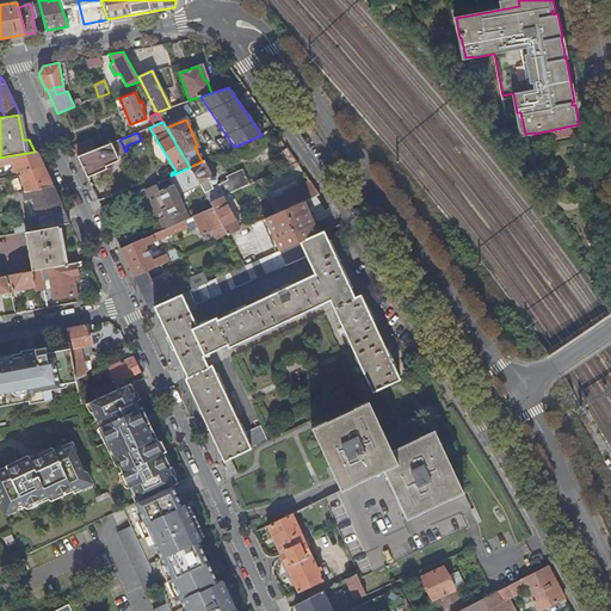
[(91,139),(73,147),(84,171),(87,178),(106,168),(105,166),(127,156),(125,152),(122,143),(119,140),(96,149),(91,139)]
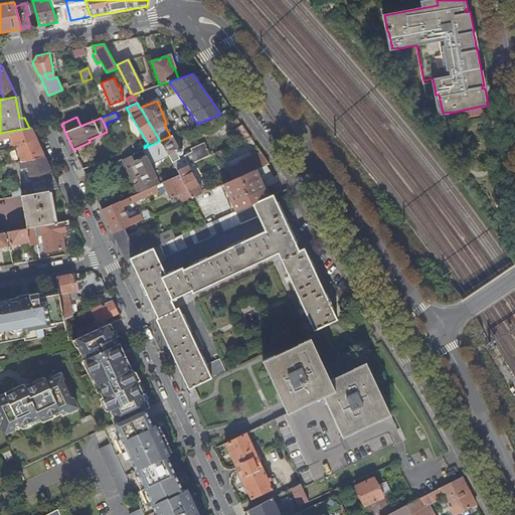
[(250,137),(242,126),(231,132),(236,143),(250,137)]
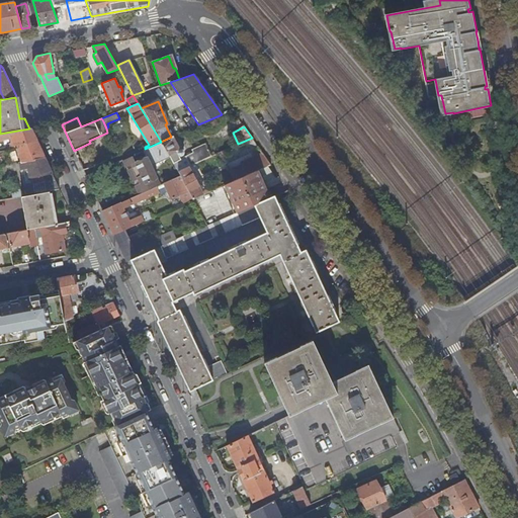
[(38,144),(31,128),(29,128),(0,134),(0,141),(4,141),(3,140),(10,139),(11,146),(17,145),(22,162),(45,157),(38,144)]
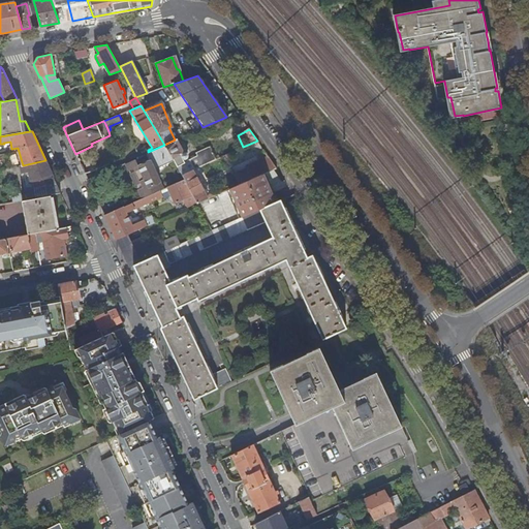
[(184,153),(177,138),(175,139),(164,145),(174,160),(176,163),(182,160),(182,158),(185,159),(187,158),(188,156),(187,153),(185,152),(184,153)]
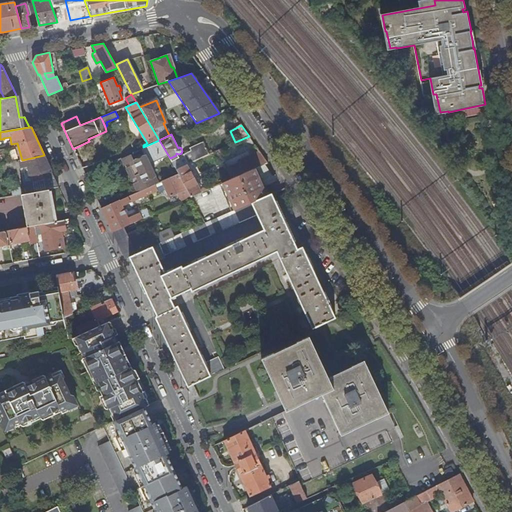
[(168,155),(159,140),(143,147),(141,148),(144,155),(134,160),(131,153),(121,157),(128,172),(130,171),(132,175),(129,177),(134,186),(140,183),(143,189),(155,184),(159,182),(149,163),(168,155)]
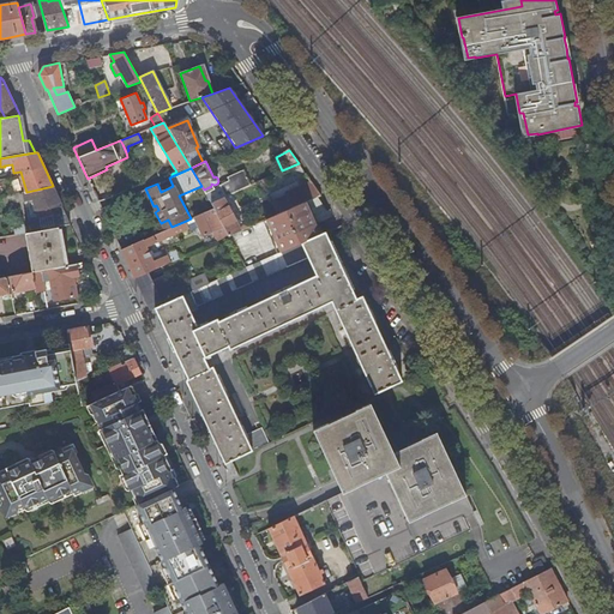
[(229,181),(205,192),(211,203),(223,197),(251,185),(244,169),(228,176),(229,181)]
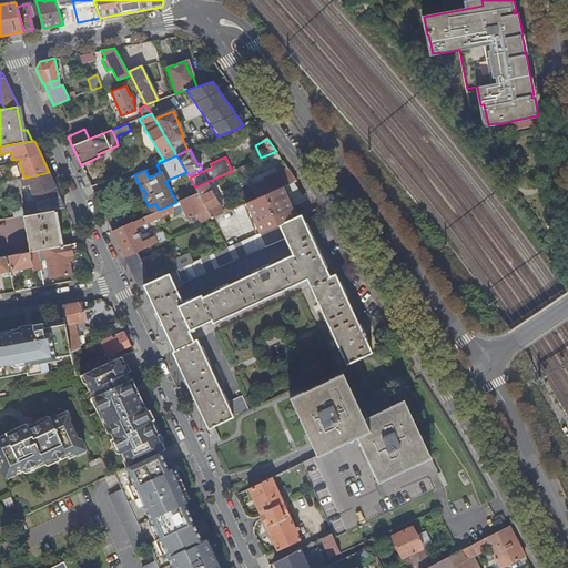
[(296,181),(291,172),(287,174),(285,170),(250,186),(254,199),(293,182),(296,181)]
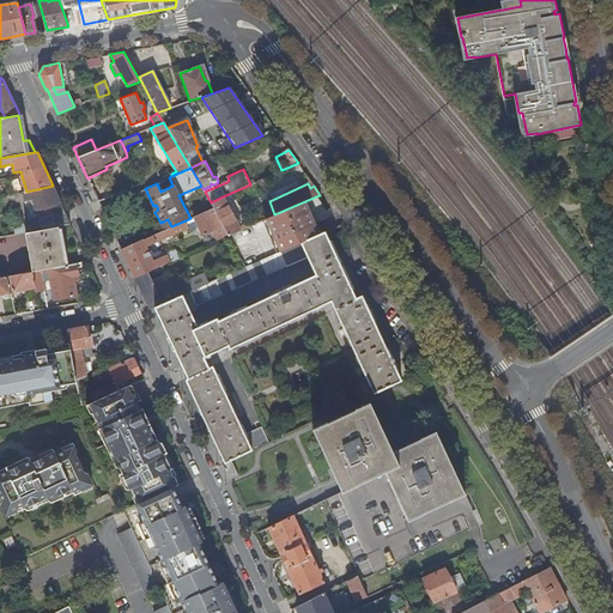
[(61,204),(53,186),(26,192),(23,192),(25,200),(26,205),(30,205),(30,199),(34,200),(36,211),(41,210),(41,216),(29,218),(31,230),(59,225),(70,223),(65,211),(53,213),(50,207),(61,205),(61,204)]
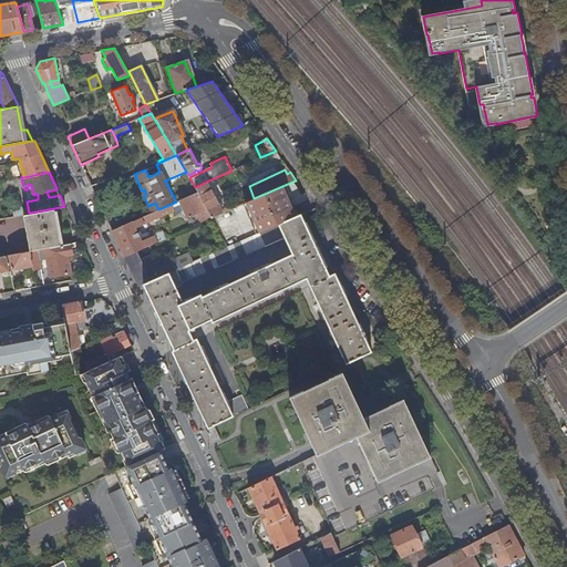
[(206,182),(195,187),(197,193),(210,216),(210,217),(223,213),(217,203),(218,203),(212,191),(210,191),(206,182)]
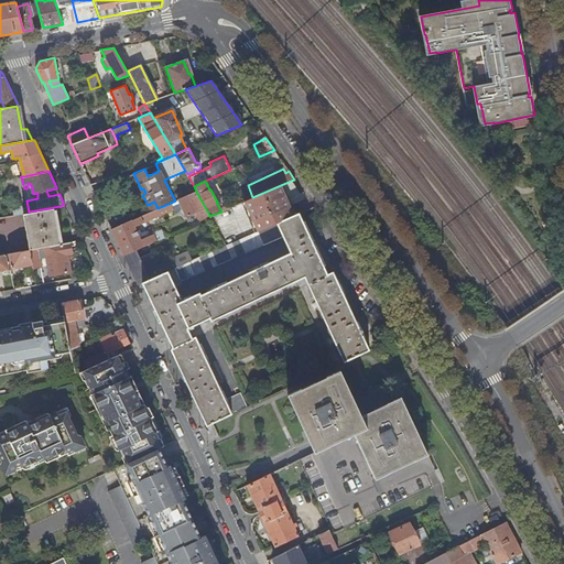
[(282,203),(288,199),(300,194),(291,181),(252,197),(246,201),(260,231),(297,215),(292,206),(284,209),(282,203)]
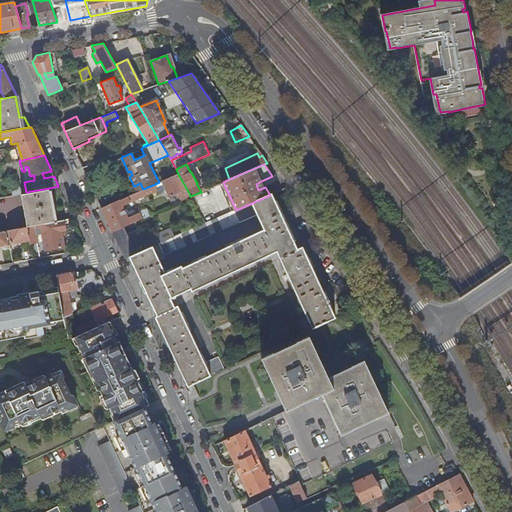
[(181,199),(190,195),(178,174),(161,181),(168,197),(177,192),(181,199)]
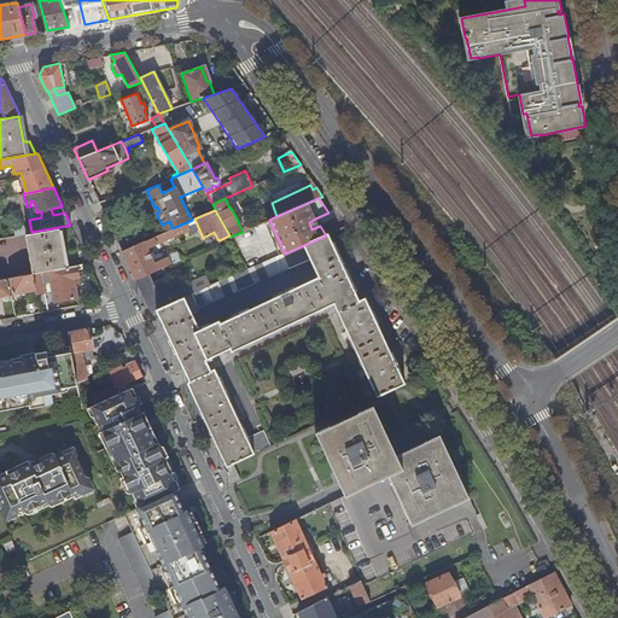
[(315,219),(309,222),(312,229),(320,226),(315,219)]
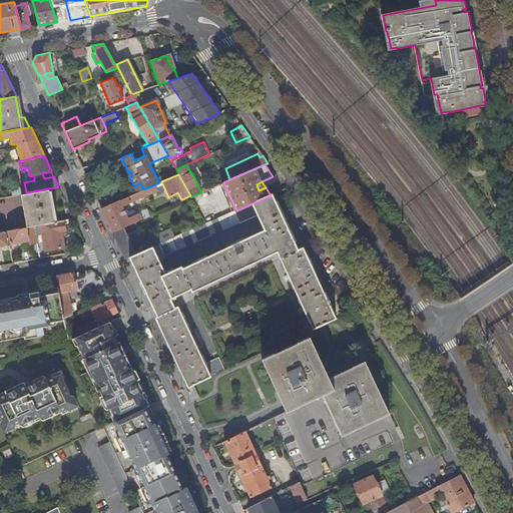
[(158,190),(155,184),(143,189),(101,208),(106,219),(112,232),(130,224),(142,218),(140,212),(128,218),(122,206),(158,190)]
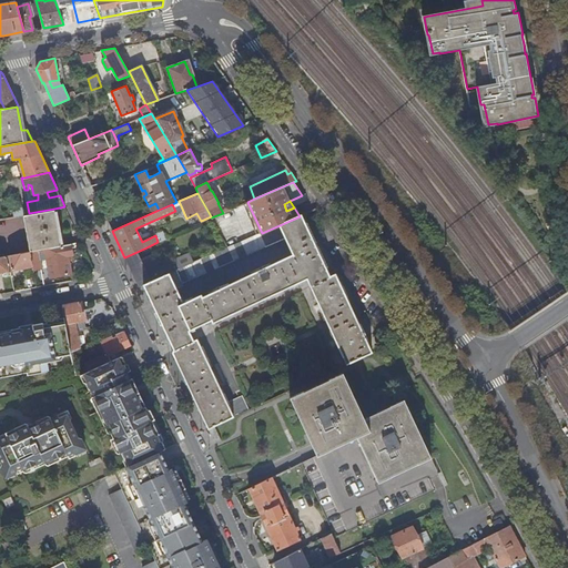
[(13,216),(22,214),(21,208),(12,209),(13,216)]
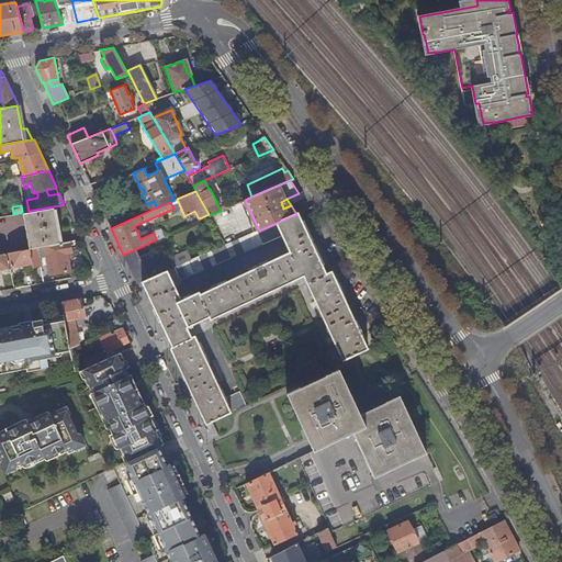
[(54,206),(29,211),(23,212),(30,249),(31,249),(60,244),(54,206)]
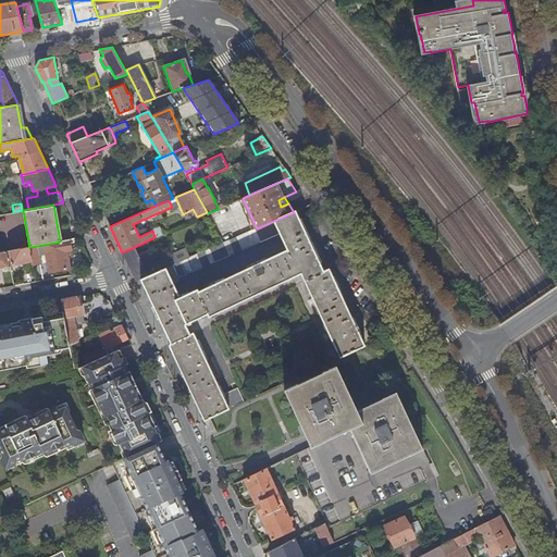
[(336,285),(329,269),(323,271),(295,212),(294,212),(257,229),(222,244),(195,256),(140,279),(168,338),(171,344),(169,346),(170,348),(205,421),(210,418),(230,409),(223,395),(224,394),(221,386),(220,387),(203,354),(206,354),(202,346),(200,347),(194,333),(190,335),(188,330),(186,324),(208,313),(209,316),(300,273),(339,357),(364,345),(357,329),(358,327),(357,325),(356,326),(337,287),(338,286),(337,284),(336,285)]
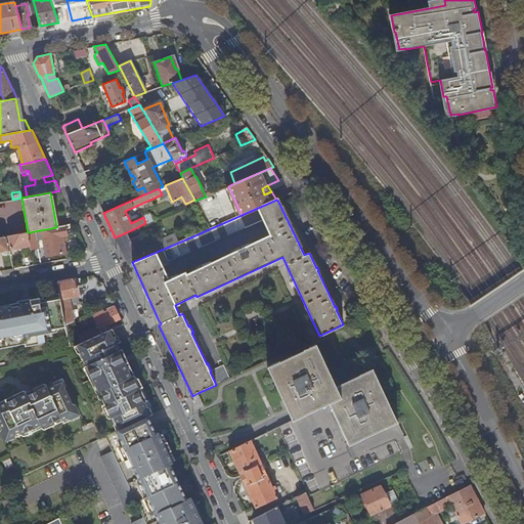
[(144,216),(147,222),(154,219),(150,213),(144,216)]
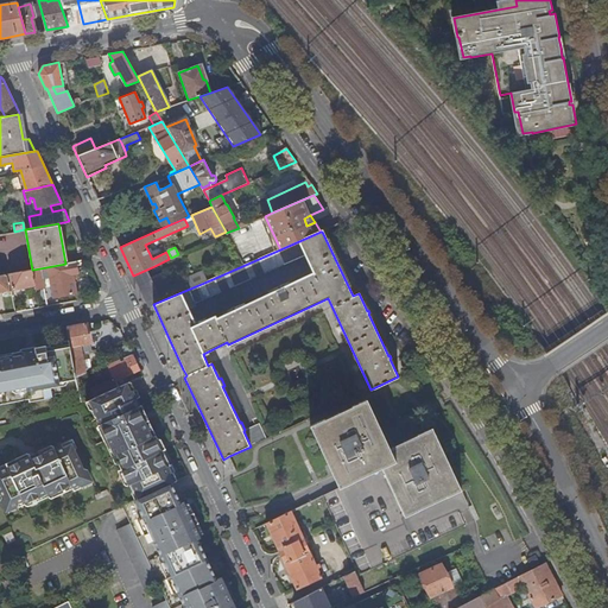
[(76,261),(65,264),(33,270),(36,284),(38,295),(45,292),(45,287),(42,271),(49,270),(55,297),(76,292),(73,273),(77,273),(76,261)]
